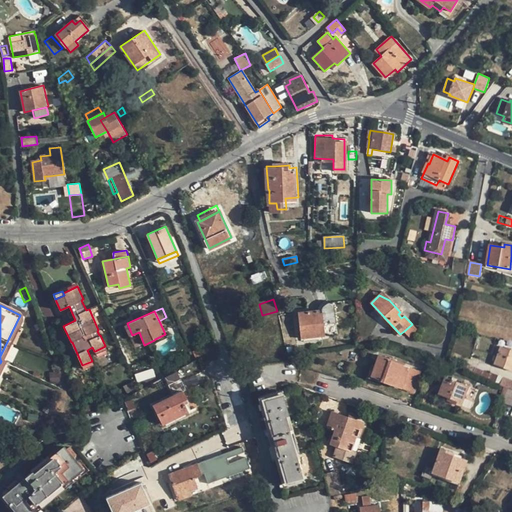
[(318,312),(298,314),(301,340),(325,337),(324,327),(327,327),(326,314),(319,314),(318,312)]
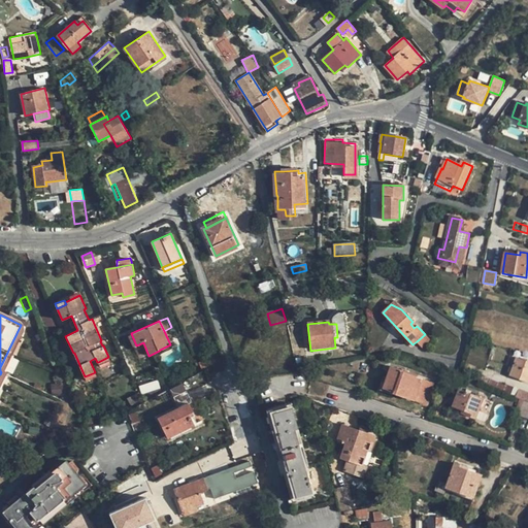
[(133,347),(136,345),(131,333),(128,335),(133,347)]
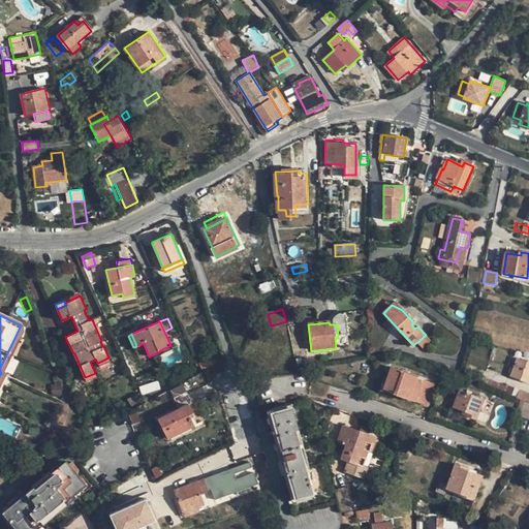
[(431,342),(426,335),(417,342),(424,348),(431,342)]
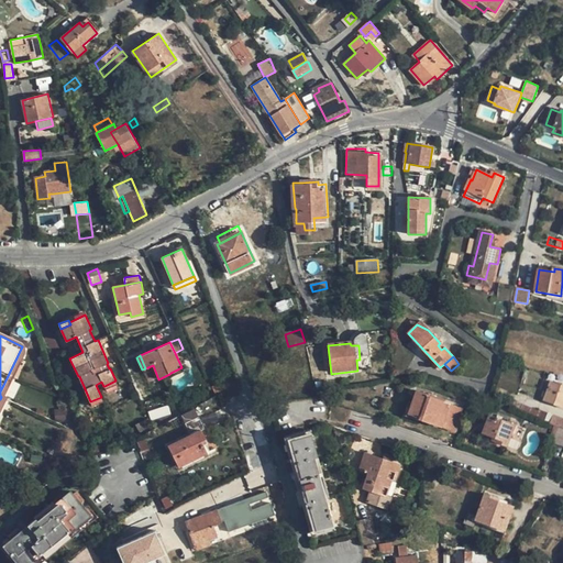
[(144,371),(148,383),(157,379),(152,367),(144,371)]
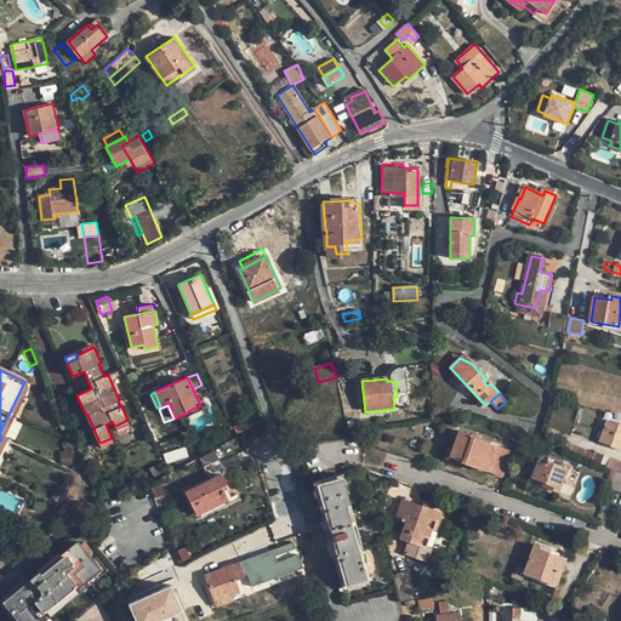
[(241,422),(234,426),(239,436),(246,432),(241,422)]
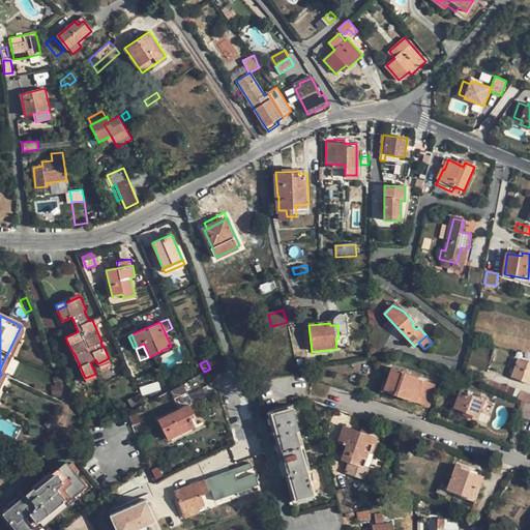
[(529,363),(520,360),(513,377),(529,383),(529,363)]
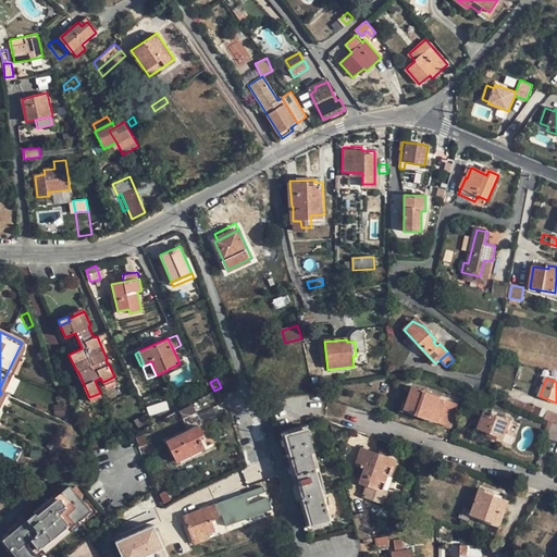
[(423,391),(412,387),(405,409),(415,413),(415,415),(449,428),(458,406),(445,401),(431,395),(432,392),(424,388),(423,391)]
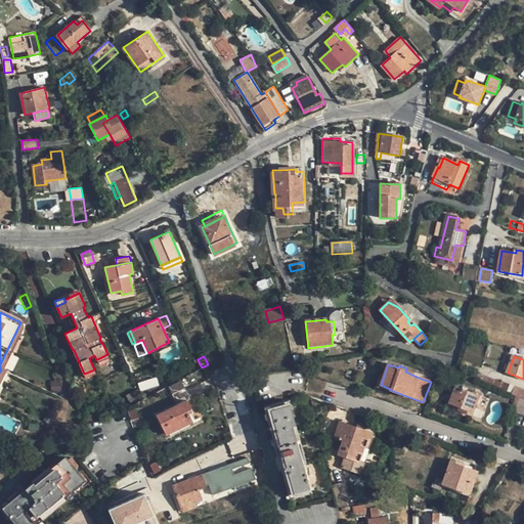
[(477,381),(503,391),(505,383),(503,382),(501,383),(479,374),(477,381)]
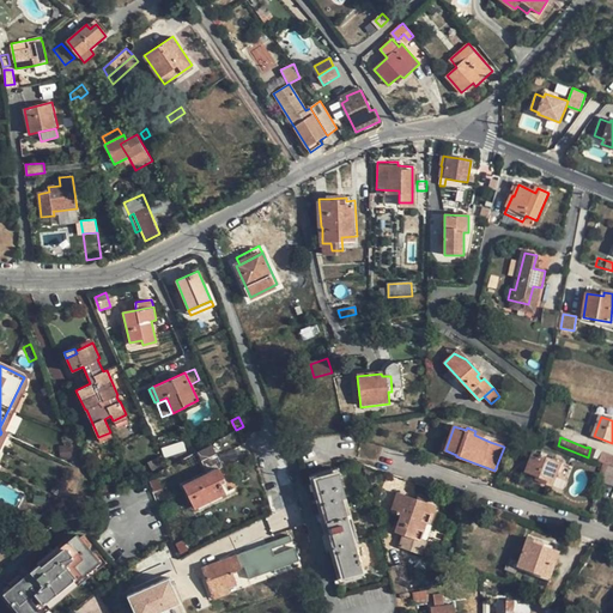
[(187,456),(205,447),(201,441),(184,449),(187,456)]
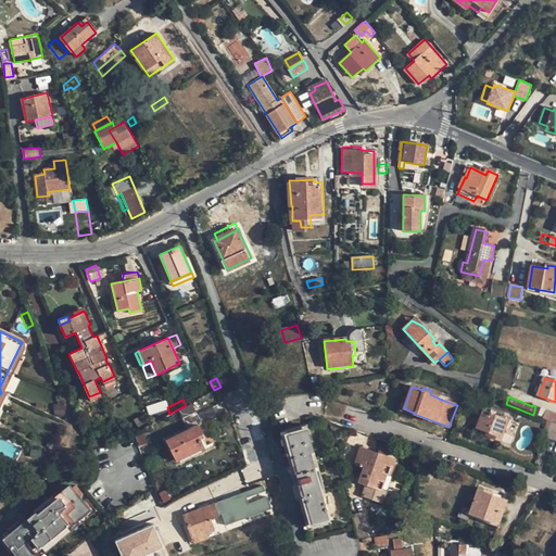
[(160,402),(147,406),(149,415),(163,412),(160,402)]
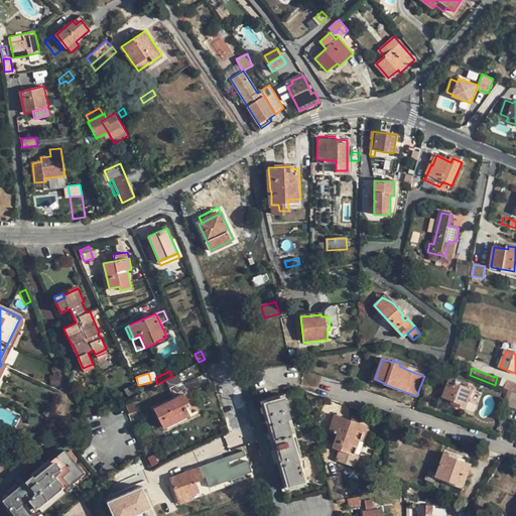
[(59,375),(50,376),(51,385),(60,384),(59,375)]
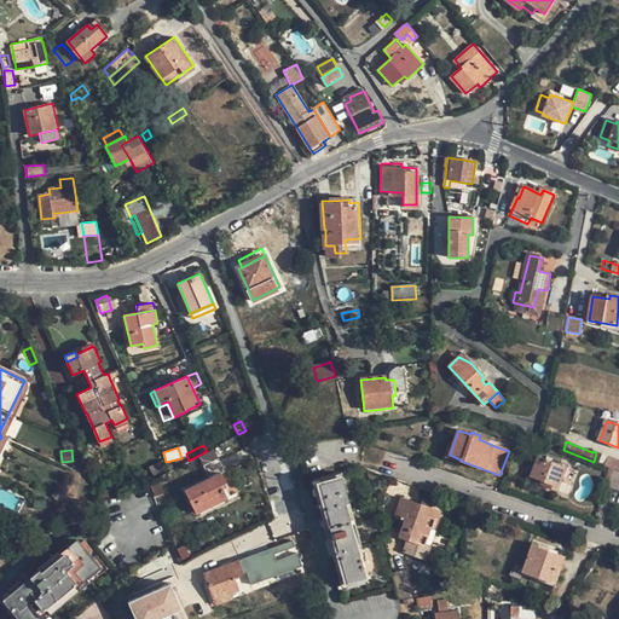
[(203,462),(217,457),(214,451),(201,455),(203,462)]
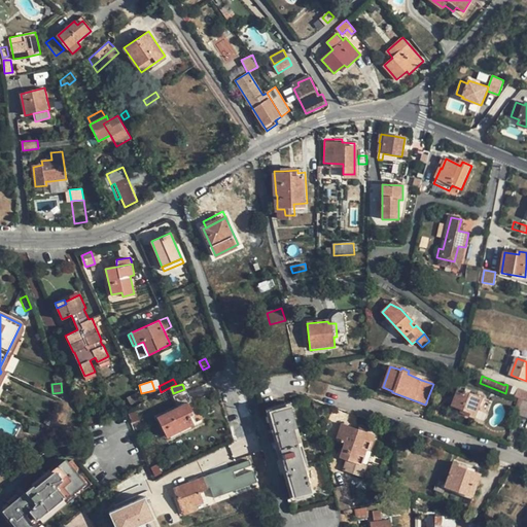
[(526,392),(507,385),(505,393),(519,399),(526,401),(526,392)]
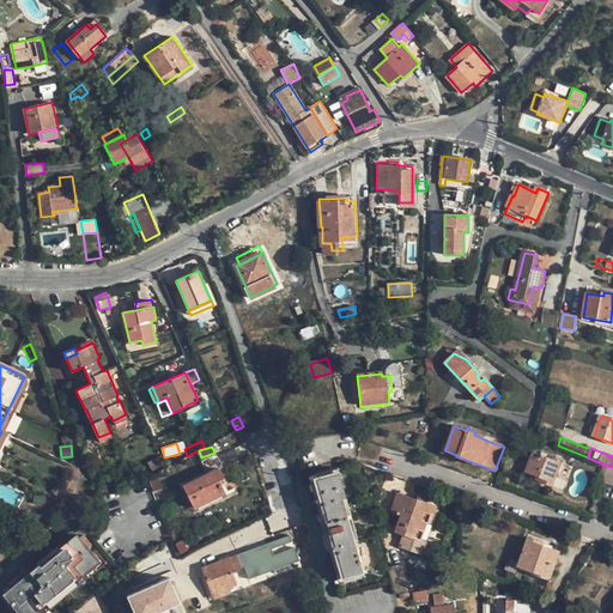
[(207,473),(183,485),(194,508),(225,492),(219,479),(223,478),(219,468),(223,466),(216,453),(201,460),(207,473)]
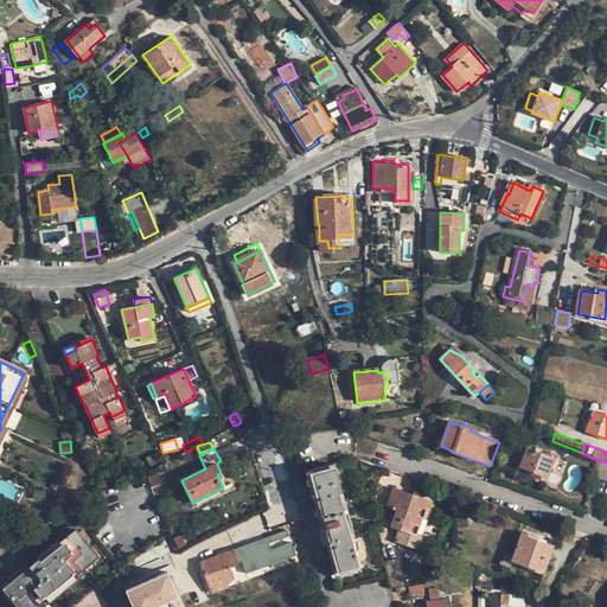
[(530,449),(526,458),(522,472),(531,475),(534,472),(541,474),(540,478),(548,481),(556,460),(530,449)]
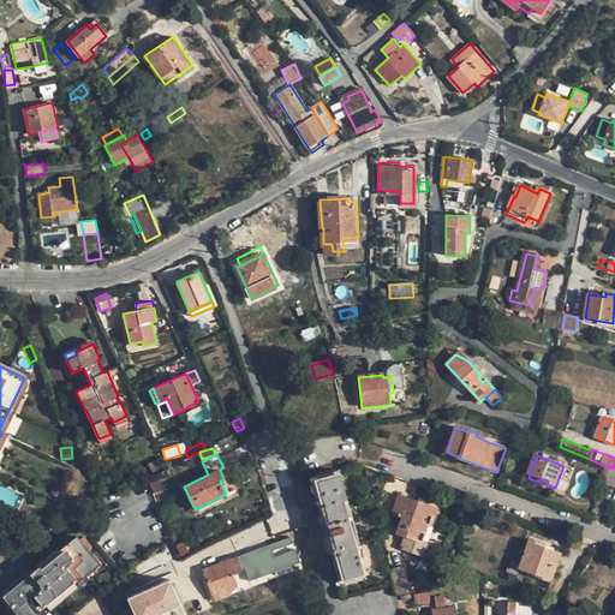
[(159,459),(148,465),(153,472),(163,467),(159,459)]
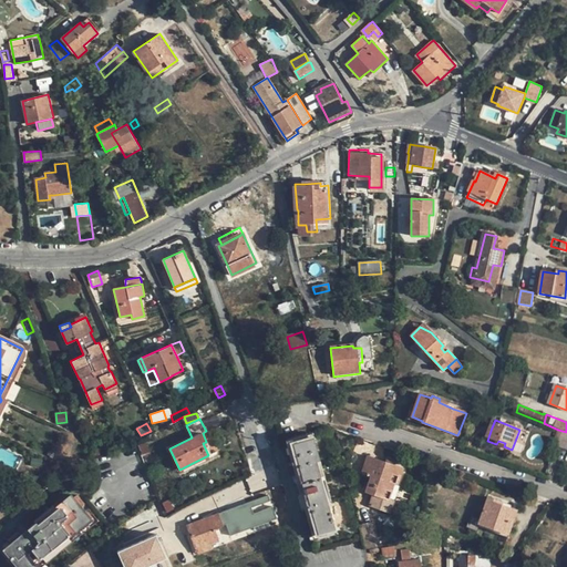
[(483,439),(487,441),(492,428),(487,426),(483,439)]
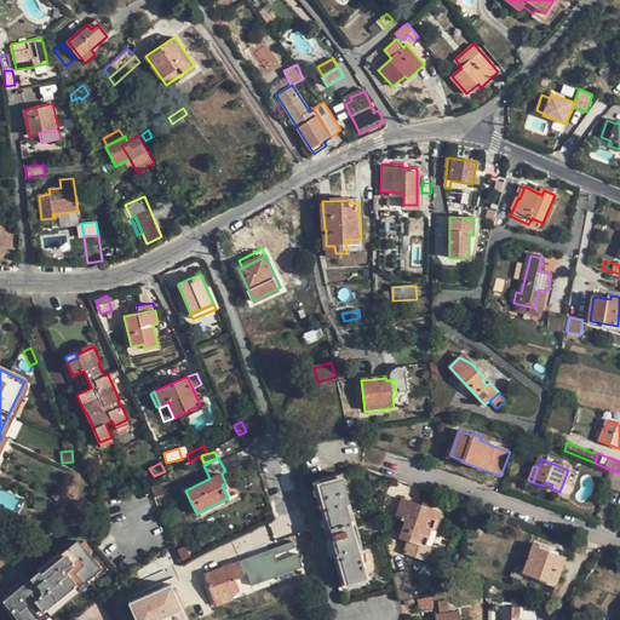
[(606,484),(619,491),(619,472),(610,470),(606,484)]
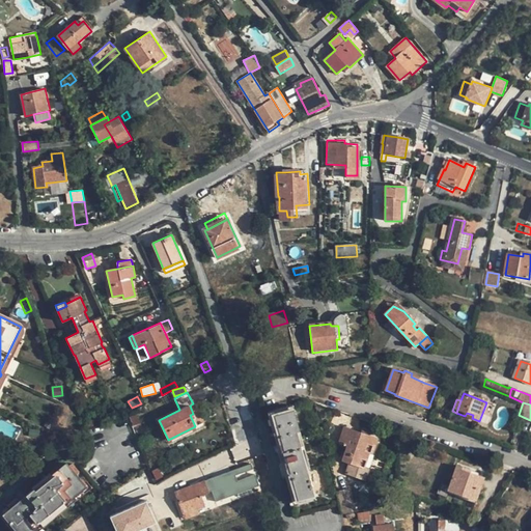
[(297,430),(300,430),(294,410),(274,415),(298,499),(314,495),(297,430)]
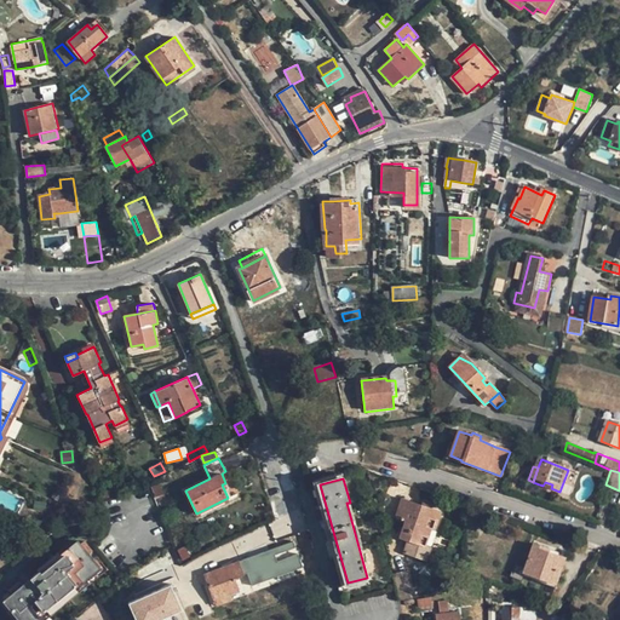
[(160,482),(153,486),(158,498),(165,495),(160,482)]
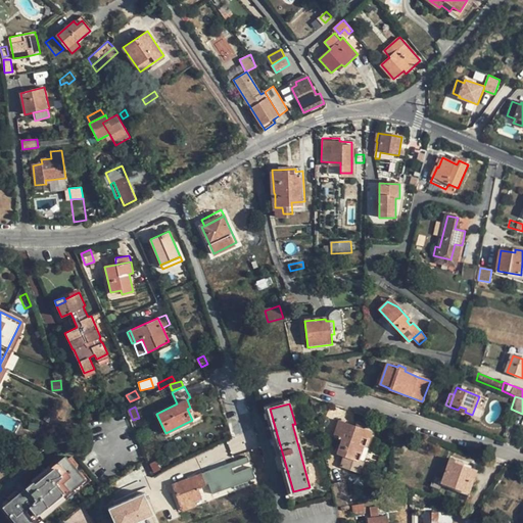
[(365,429),(355,426),(339,420),(334,435),(341,438),(336,453),(343,456),(358,461),(364,445),(366,446),(372,431),(365,429)]
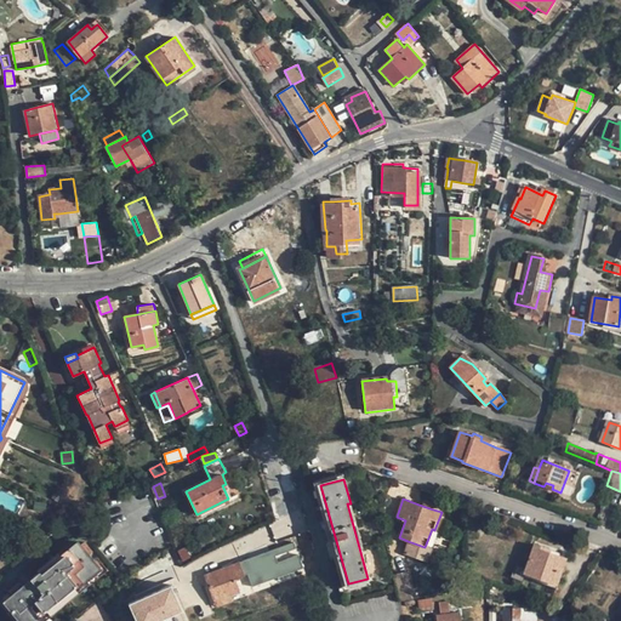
[(431,550),(425,547),(408,541),(403,553),(427,562),(431,550)]
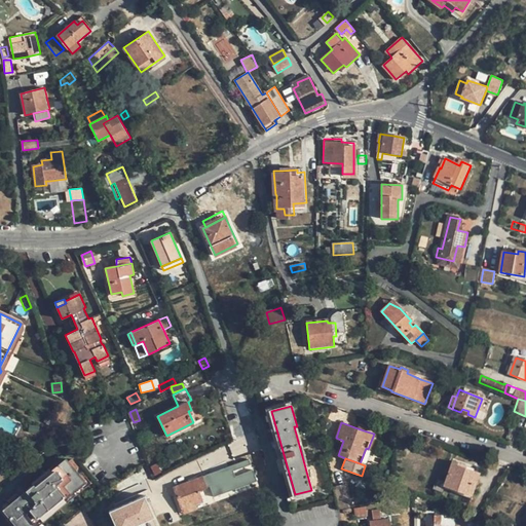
[(69,461),(67,459),(34,485),(34,483),(28,488),(29,490),(5,509),(19,525),(31,525),(86,483),(77,472),(81,470),(73,459),(69,461)]
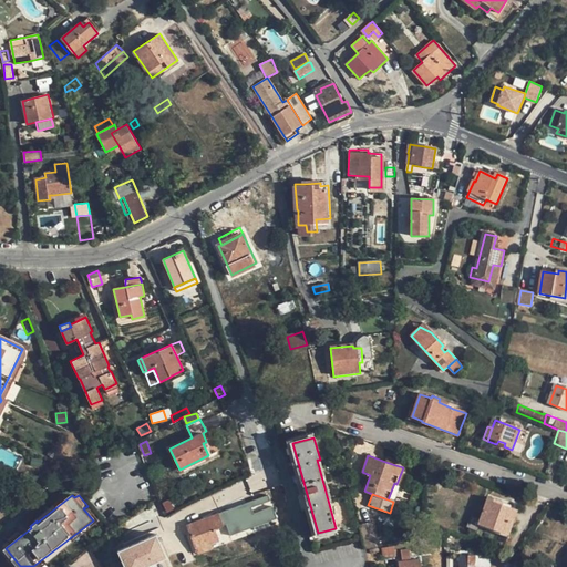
[(504,502),(490,497),(480,523),(509,533),(517,509),(503,505),(504,502)]
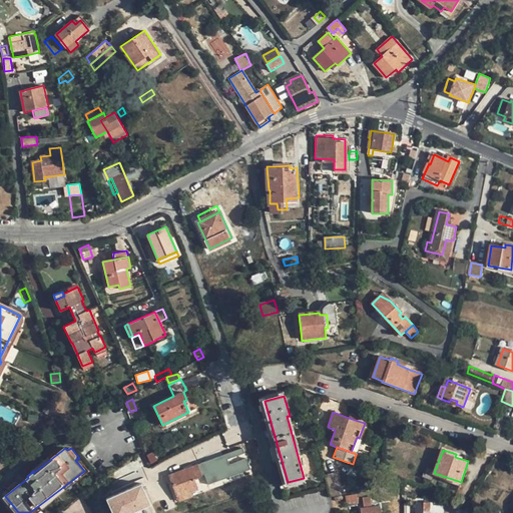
[(157,460),(153,451),(146,455),(151,464),(157,460)]
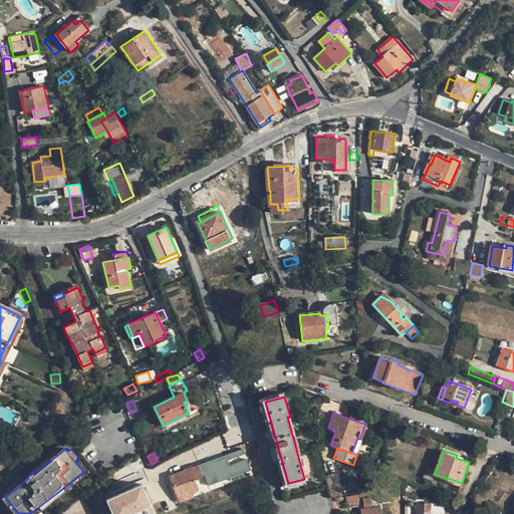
[(170,475),(178,497),(191,493),(198,490),(194,479),(202,477),(195,456),(181,462),(183,471),(170,475)]
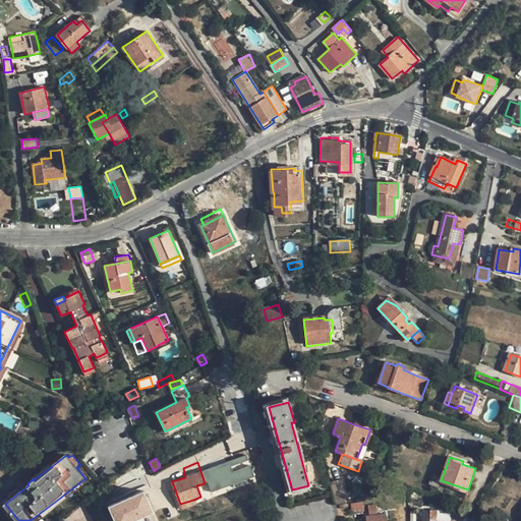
[(343,481),(330,484),(333,496),(345,494),(343,481)]
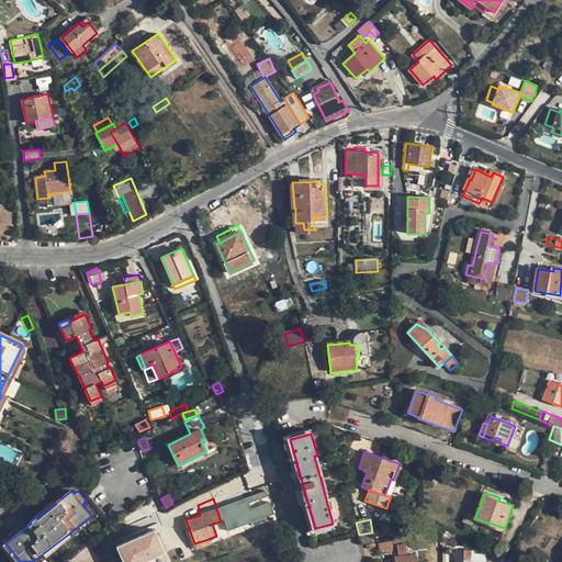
[(168,561),(155,530),(115,547),(122,561),(168,561)]
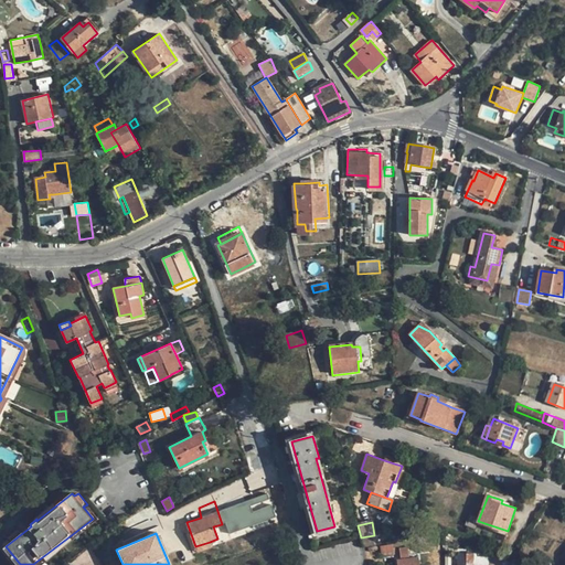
[(374,535),(361,537),(363,547),(376,544),(374,535)]
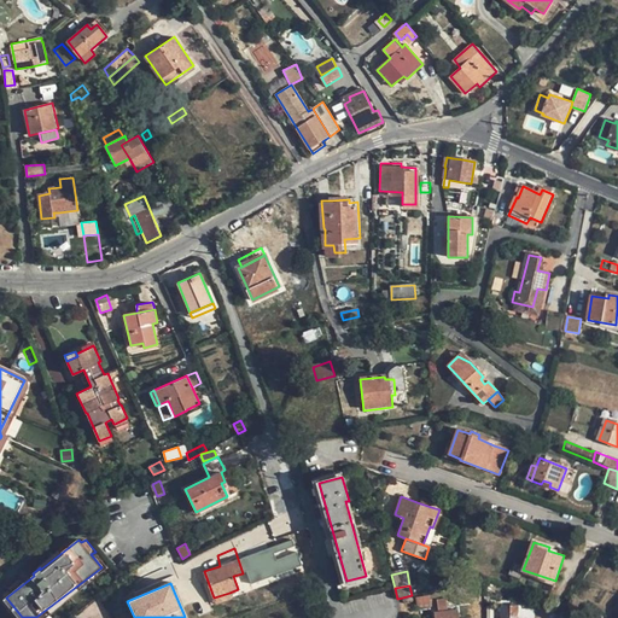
[(232,598),(229,593),(214,598),(215,604),(232,598)]
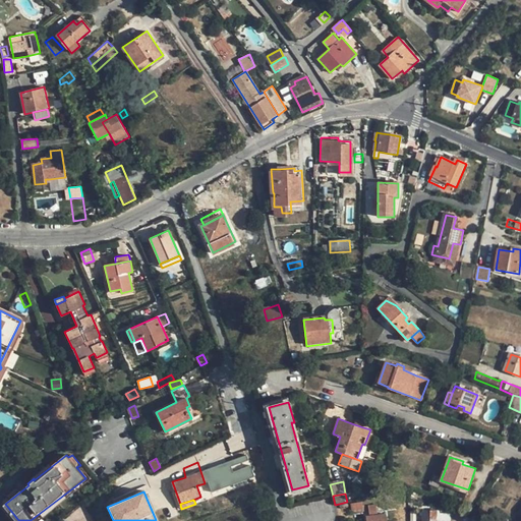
[(377,504),(368,505),(369,513),(378,511),(377,504)]
